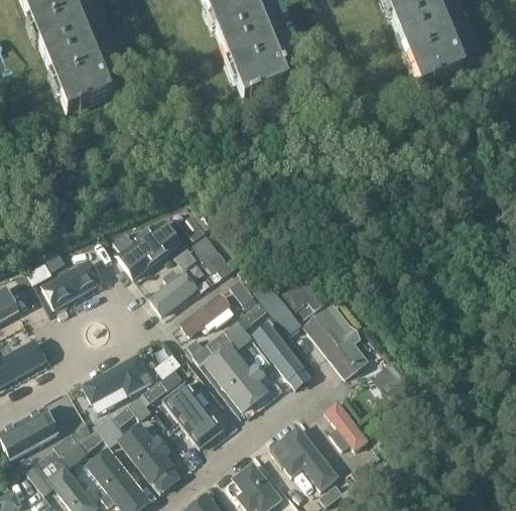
[(109,95),(70,0),(21,0),(67,114),(79,110),(79,111),(87,108),(87,107),(110,97),(109,95)]
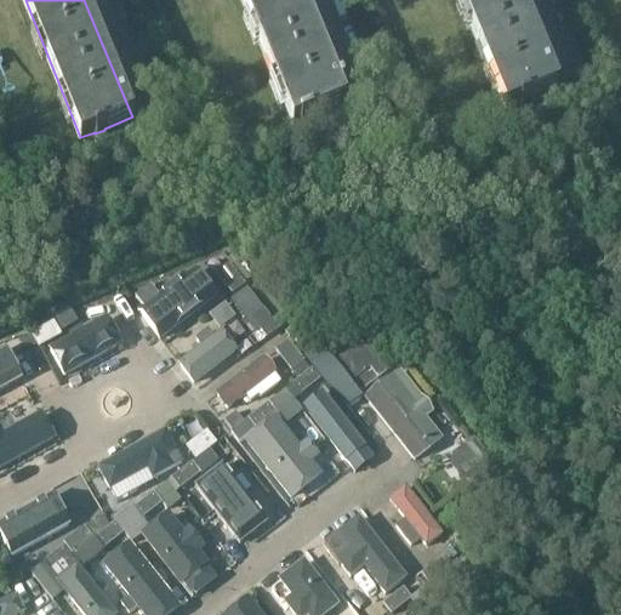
[(336,83),(302,0),(243,0),(292,124),(302,120),(302,123),(315,118),(314,115),(343,103),(341,97),(366,86),(360,73),(336,83)]
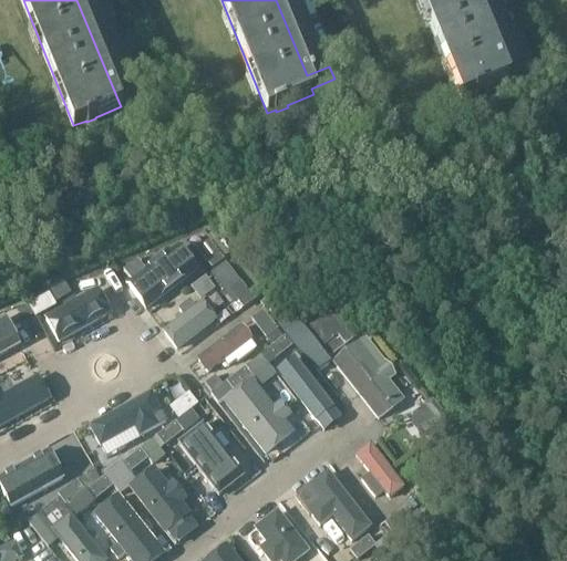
[(482,92),(509,80),(475,0),(420,0),(463,100),(474,95),(474,97),(483,93),(482,92)]
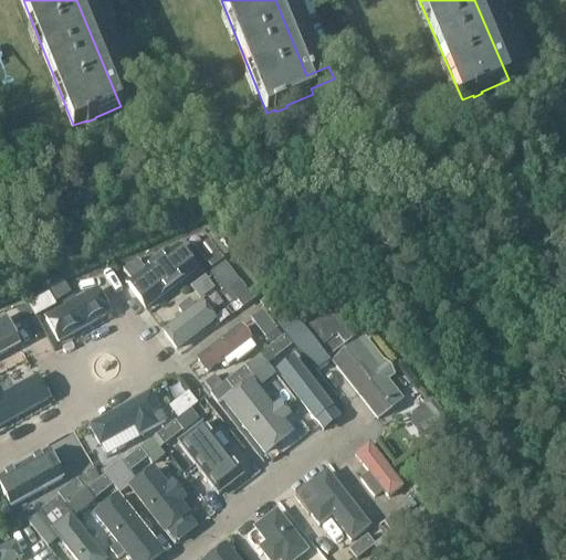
[(199,245),(212,263),(222,255),(209,238),(199,245)]
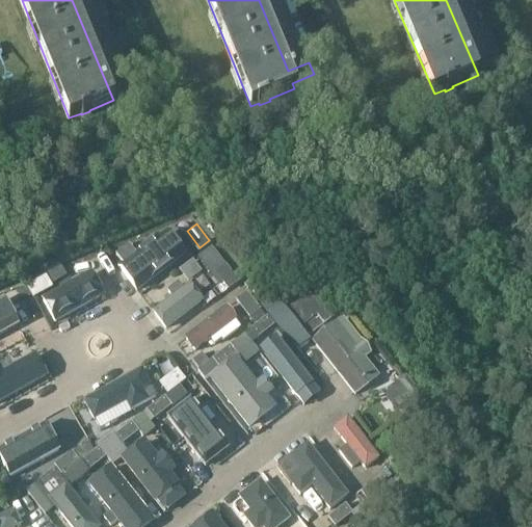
[(185,246),(168,226),(120,263),(135,285),(185,246)]
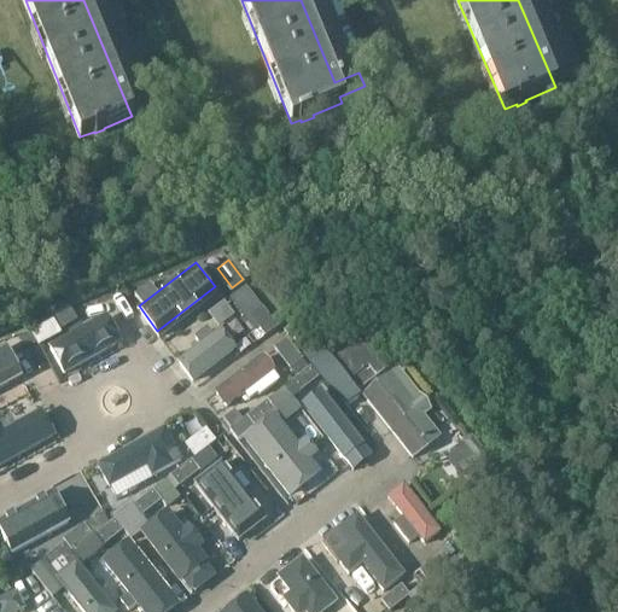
[(262,304),(250,313),(264,331),(277,322),(262,304)]
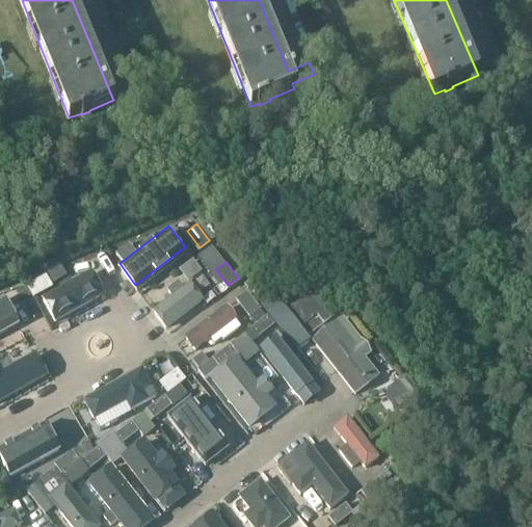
[(197,263),(148,301),(164,322),(214,285),(197,263)]
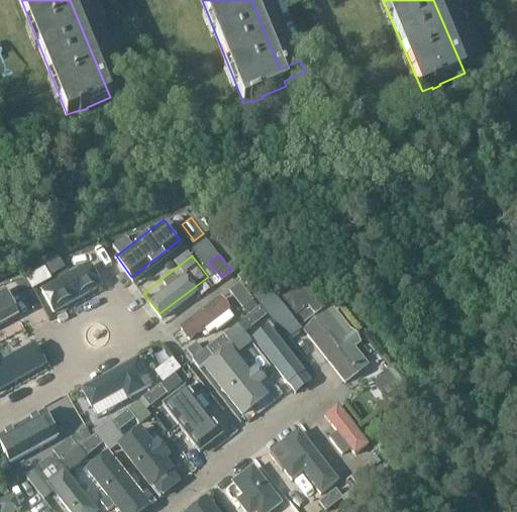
[(105,285),(93,260),(38,285),(50,311),(105,285)]
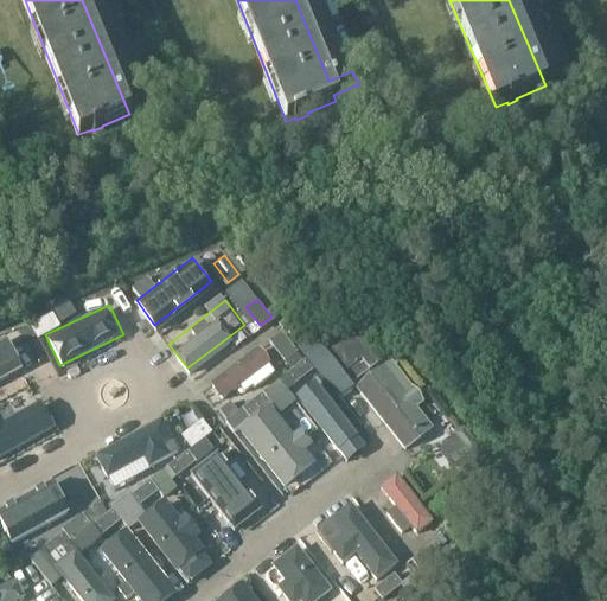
[(44,333),(65,323),(61,312),(39,323),(44,333)]
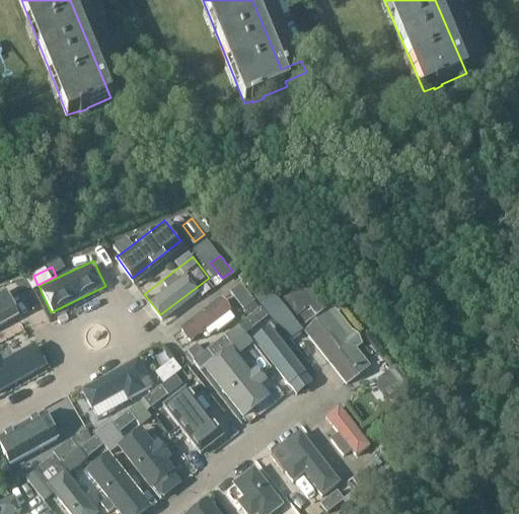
[(290,336),(299,326),(324,307),(303,281),(279,300),(268,286),(254,297),(268,313),(277,324),(282,327),(290,336)]
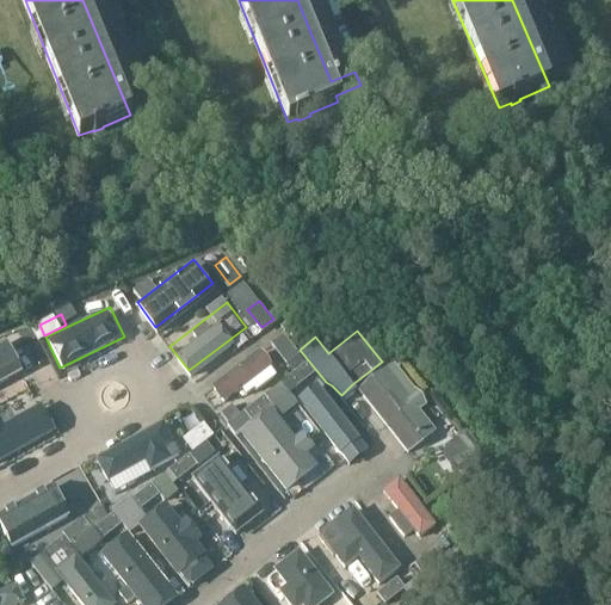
[(284,332),(272,341),(287,359),(297,351),(284,332)]
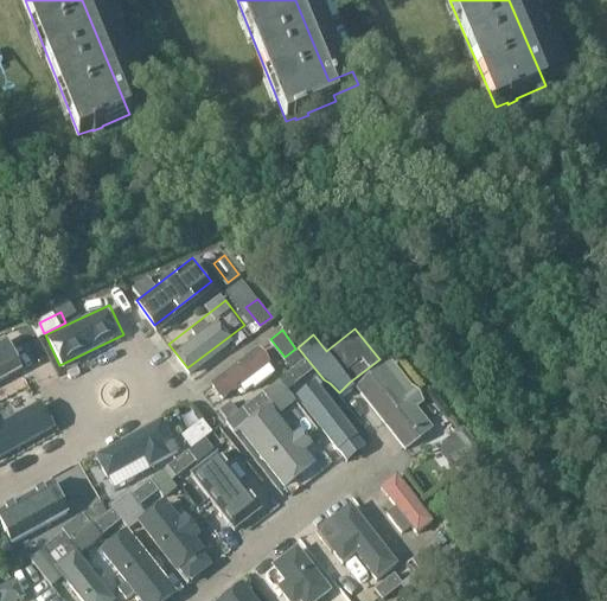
[(0,372),(24,362),(10,332),(0,336),(0,372)]
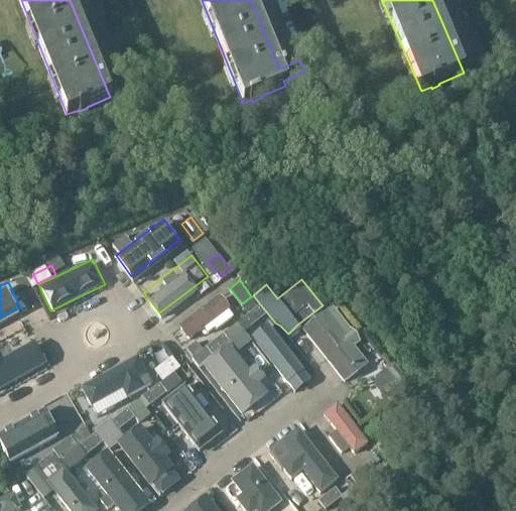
[(220,292),(171,329),(187,350),(236,313),(220,292)]
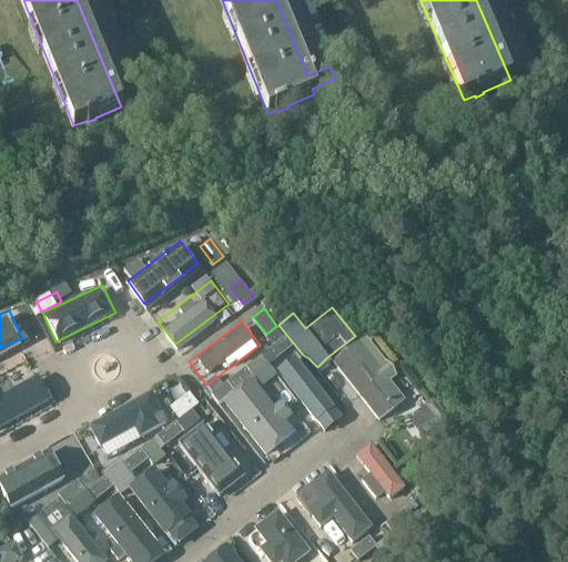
[(267,348),(275,358),(293,344),(285,334),(267,348)]
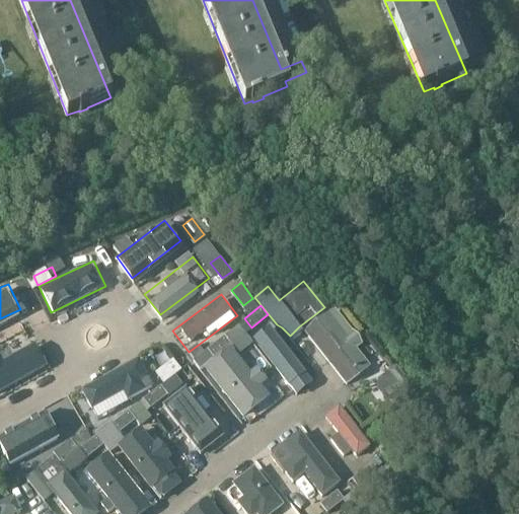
[(335,307),(306,329),(347,381),(360,370),(352,359),(360,353),(354,346),(361,340),(335,307)]
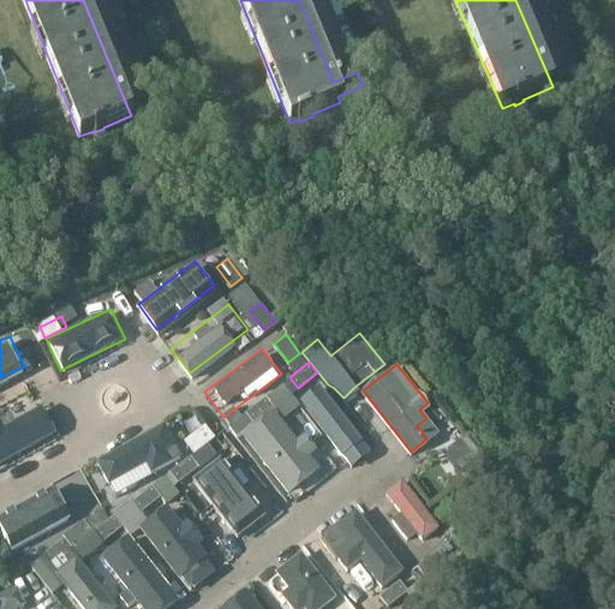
[(327,404),(316,389),(303,399),(340,447),(352,437),(333,412),(339,407),(333,400),(327,404)]
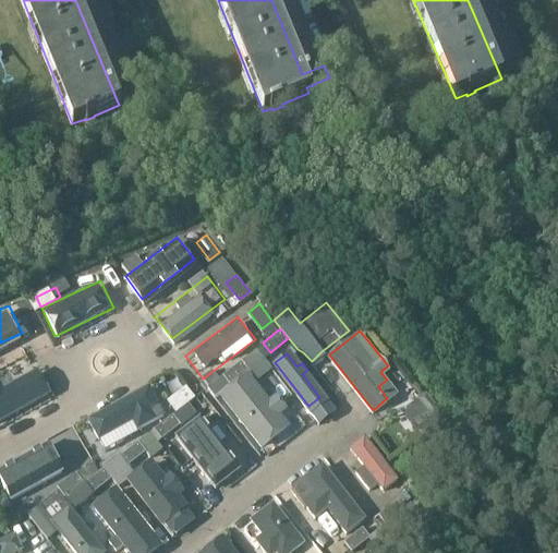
[(220,391),(230,383),(249,369),(241,359),(213,382),(220,391)]
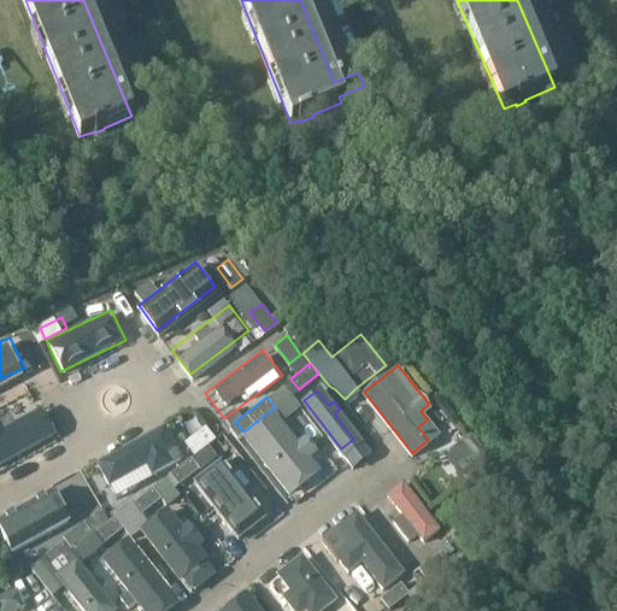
[(0,453),(53,429),(39,399),(0,416),(0,453)]
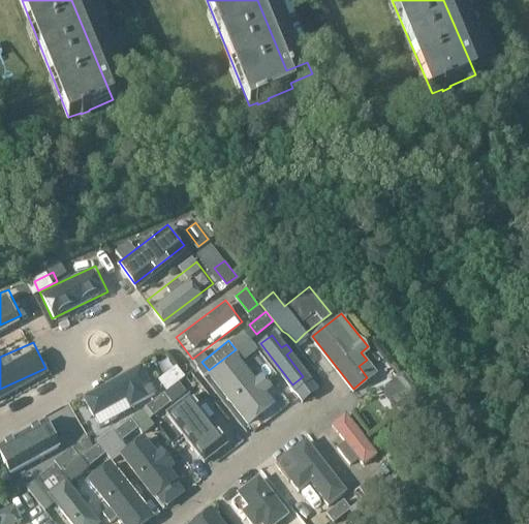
[(248,421),(272,402),(262,391),(269,386),(261,376),(254,381),(235,355),(211,373),(248,421)]
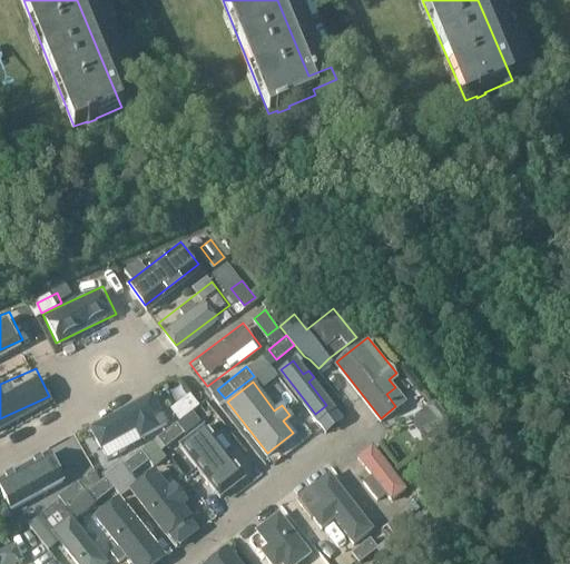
[(182,418),(199,405),(190,394),(173,407),(182,418)]
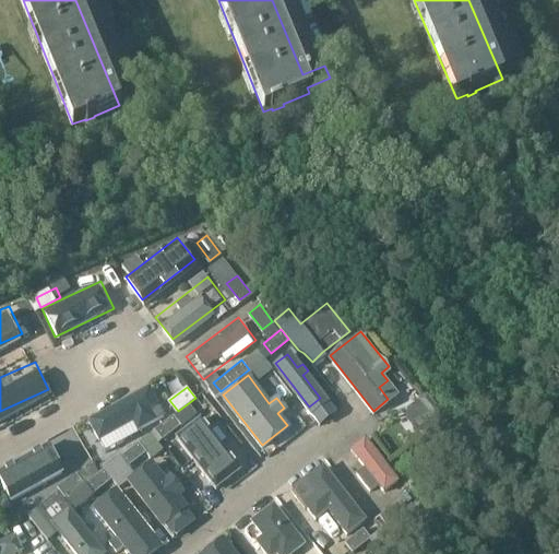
[(159,422),(146,393),(87,422),(100,449),(159,422)]
